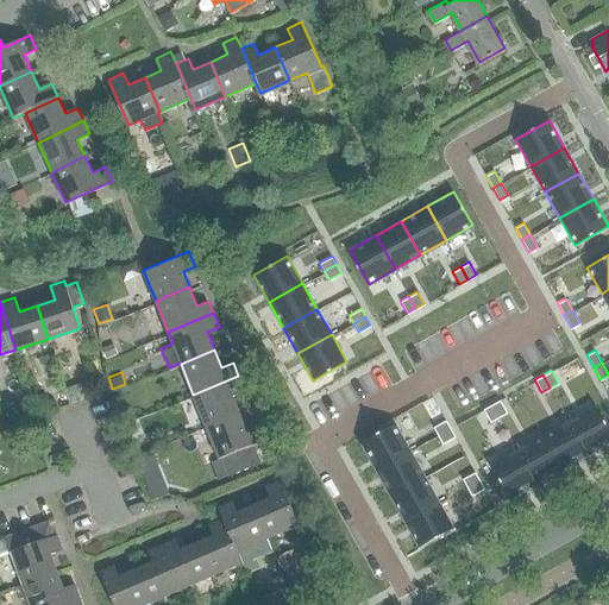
[(244,390),(238,376),(193,395),(205,426),(239,411),(232,395),(244,390)]
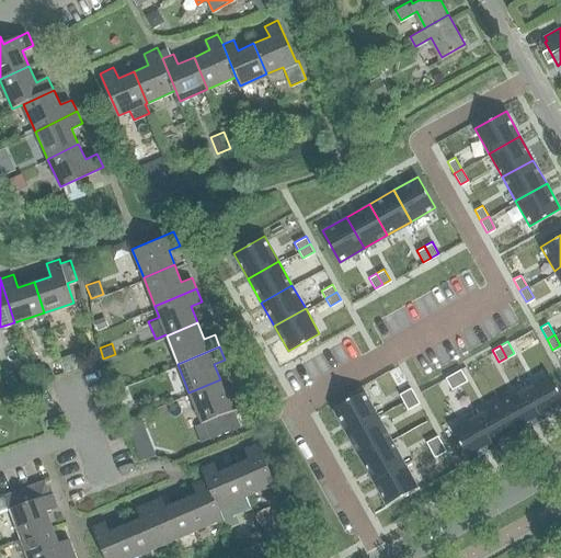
[(77,354),(59,361),(63,371),(81,364),(77,354)]
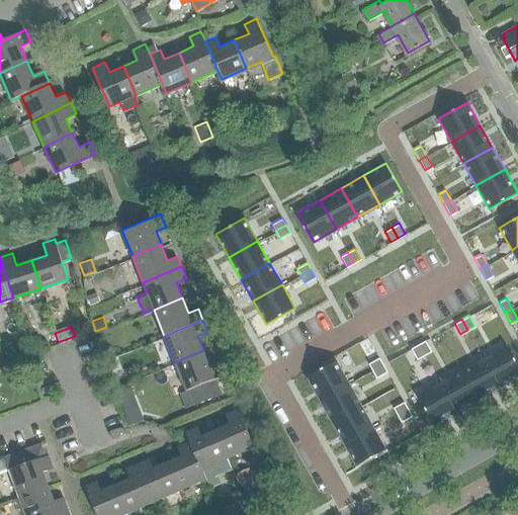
[(16,352),(28,349),(25,338),(13,341),(16,352)]
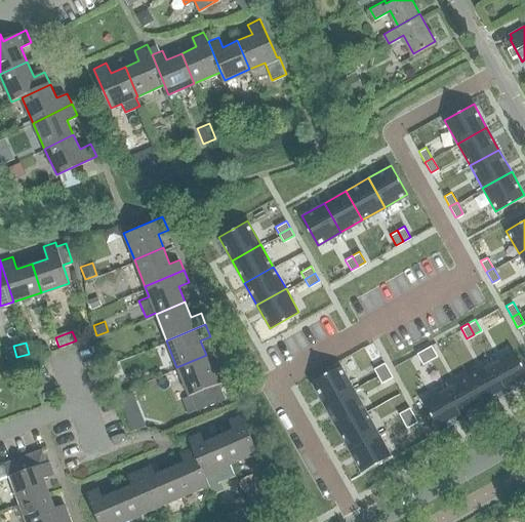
[(431,345),(423,349),(430,359),(437,355),(431,345)]
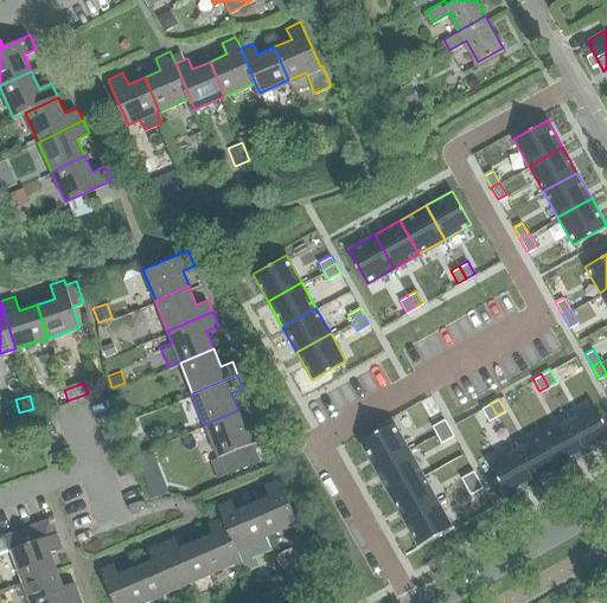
[(490,403),(481,406),(489,419),(497,415),(490,403)]
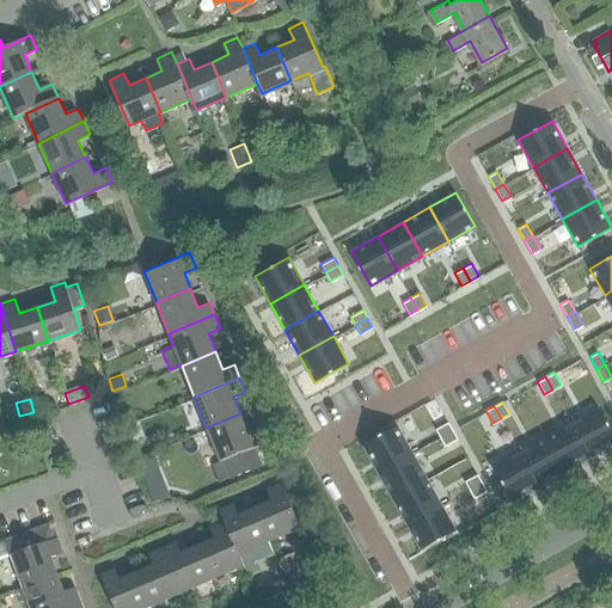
[(611,431),(598,407),(571,422),(591,456),(611,443),(611,431)]
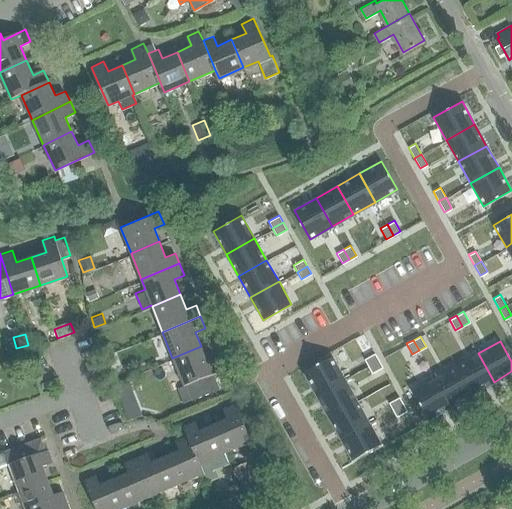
[(183,384),(186,383),(192,398),(219,387),(213,372),(221,369),(216,357),(207,361),(201,346),(172,358),(183,384)]
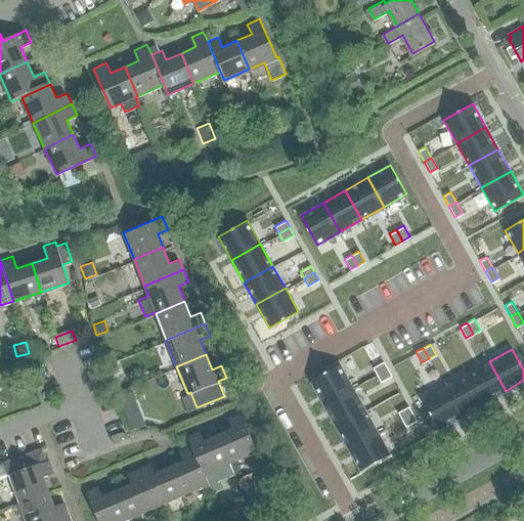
[(383,360),(373,366),(377,374),(387,367),(383,360)]
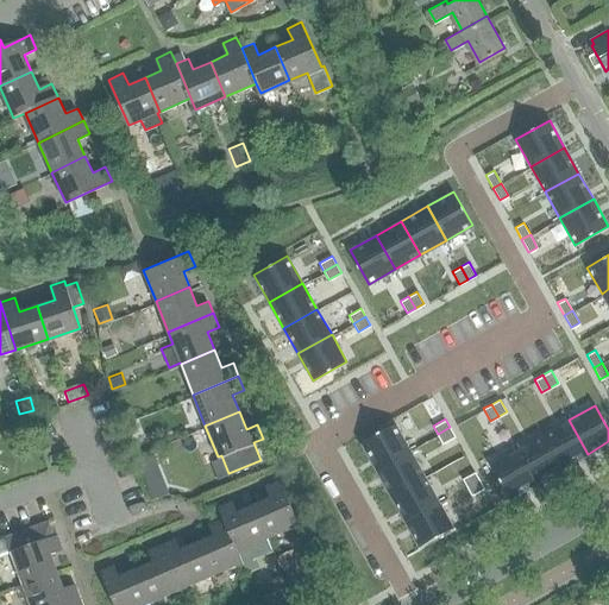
[(569,420),(542,434),(562,468),(588,454),(569,420)]
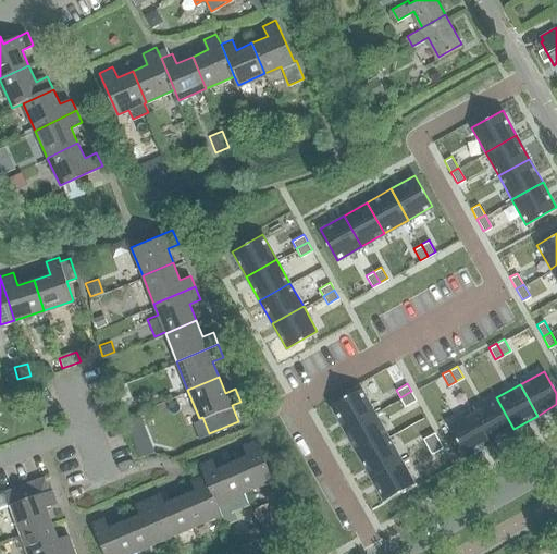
[(360,388),(330,405),(344,429),(374,413),(360,388)]
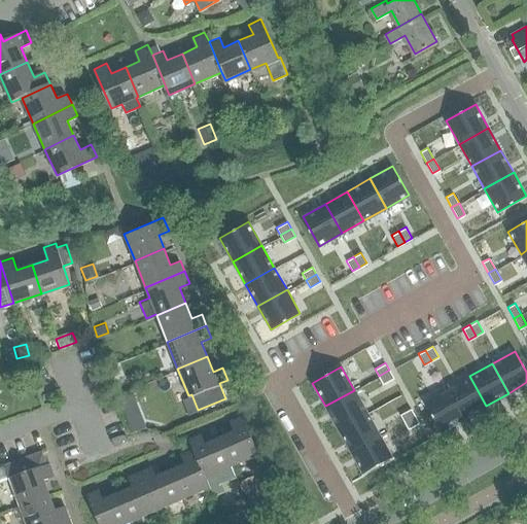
[(389,370),(379,376),(383,383),(393,377),(389,370)]
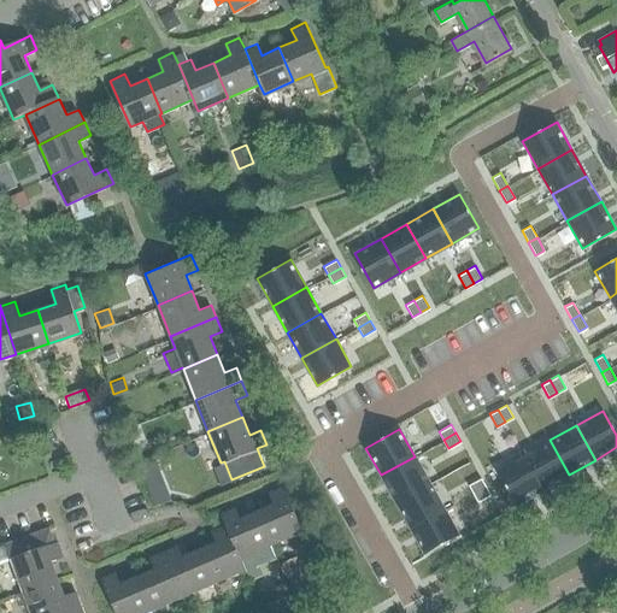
[(550,440),(523,455),(542,489),(569,475),(550,440)]
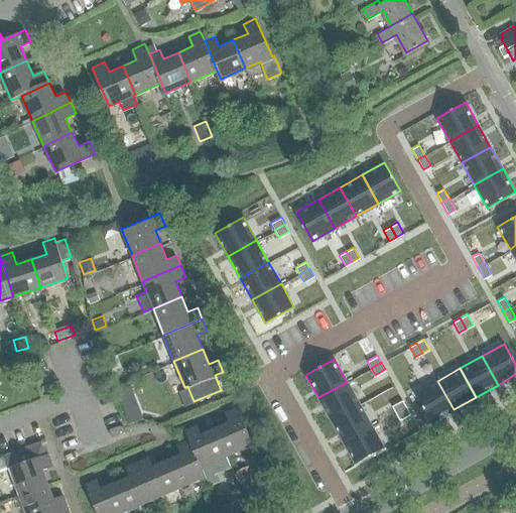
[(437,381),(415,393),(431,422),(454,409),(437,381)]
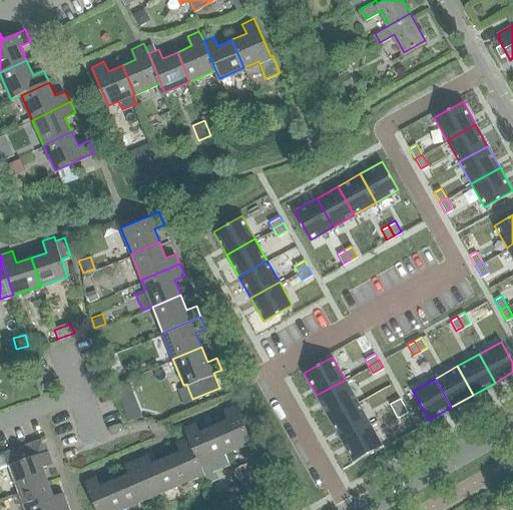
[(345,380),(317,395),(329,417),(357,401),(345,380)]
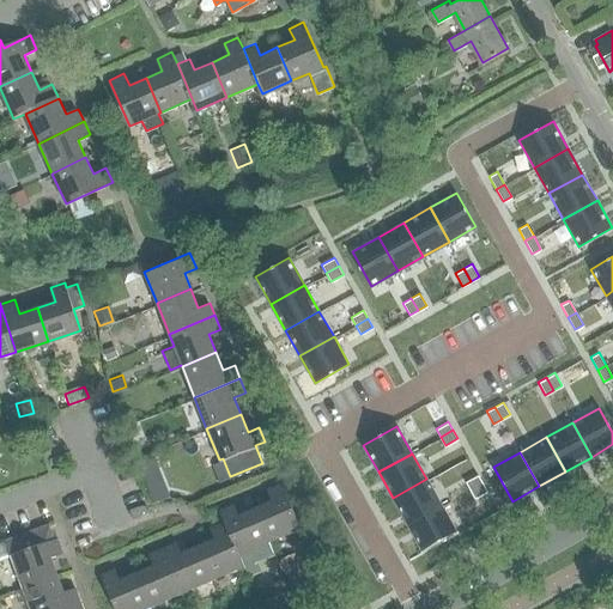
[(478,474),(465,481),(469,489),(483,482),(478,474)]
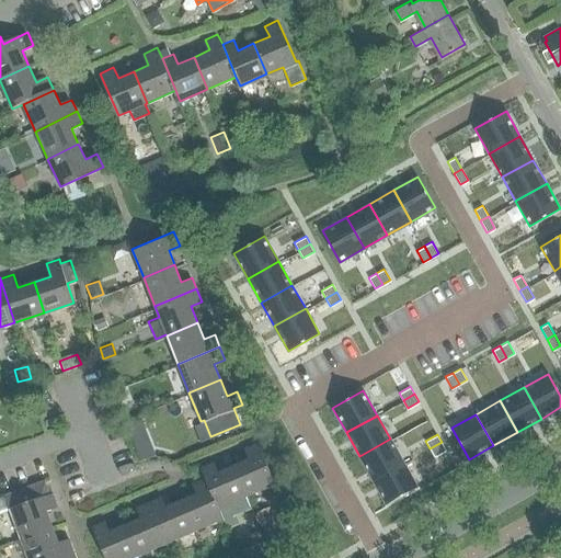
[(390,439),(359,456),(373,480),(403,463),(390,439)]
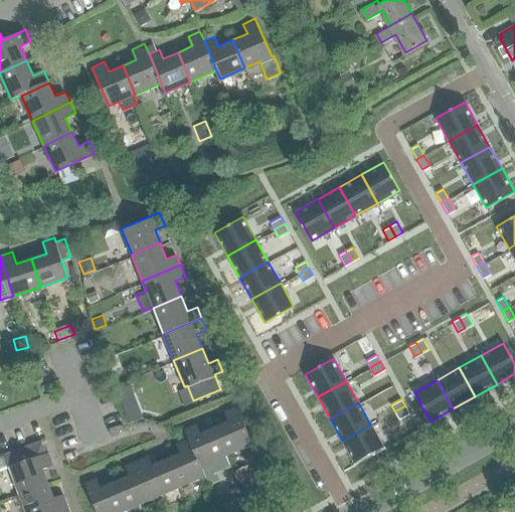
[(228,420),(214,427),(225,455),(252,443),(236,403),(223,409),(228,420)]
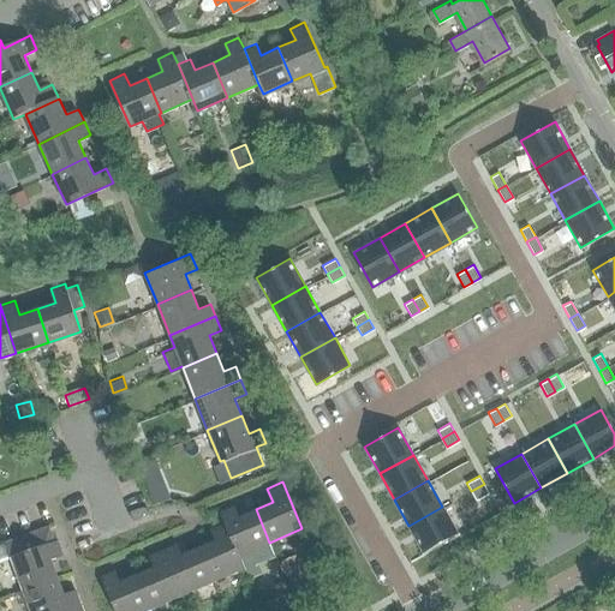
[(484,484),(471,491),(476,499),(489,492),(484,484)]
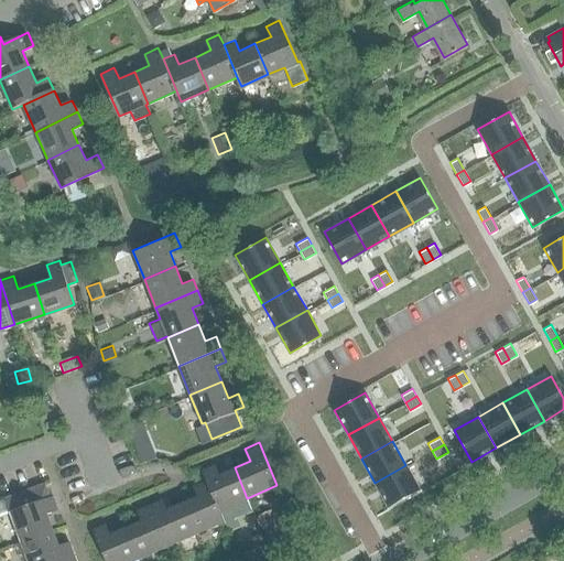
[(219,510),(247,498),(235,467),(218,475),(213,462),(201,467),(205,478),(219,510)]
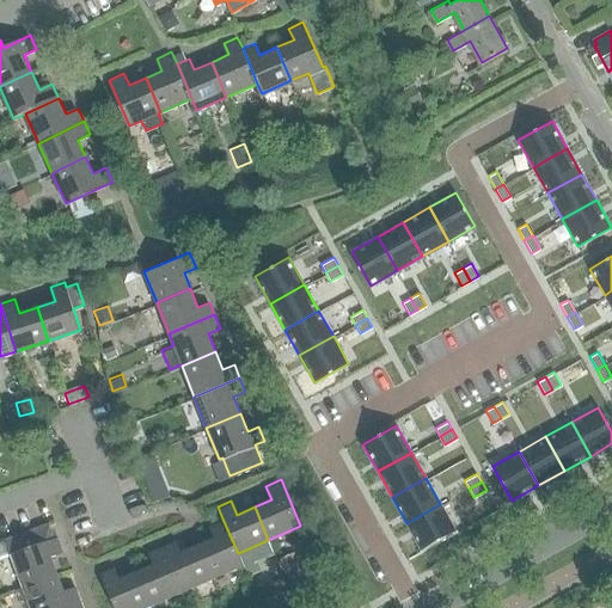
[(440,504),(407,523),(421,548),(420,550),(421,551),(456,532),(440,504)]
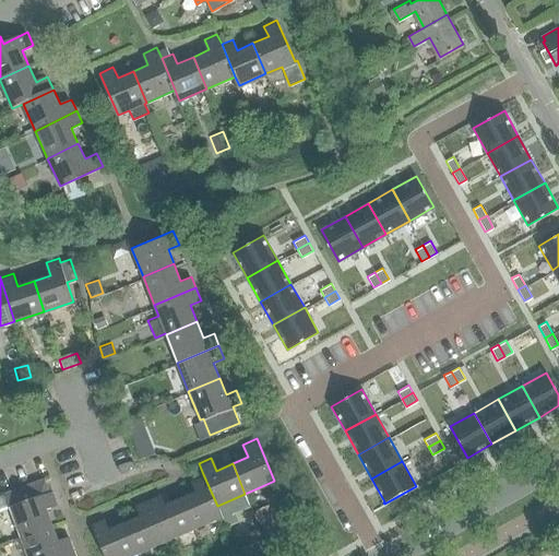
[(221,516),(217,506),(203,474),(190,480),(195,492),(180,498),(193,528),(221,516)]
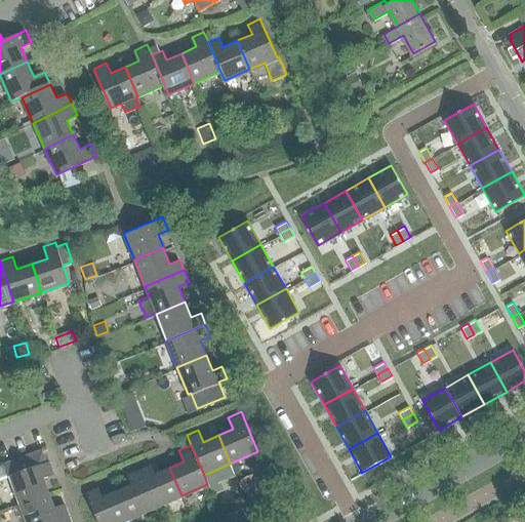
[(3,462),(19,503),(48,492),(42,476),(53,472),(48,459),(46,460),(41,447),(3,462)]
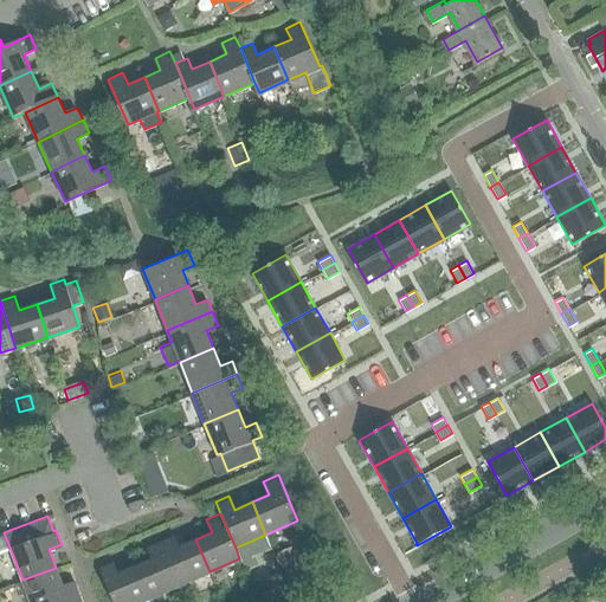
[(179,584),(210,571),(195,539),(179,547),(173,533),(160,539),(179,584)]
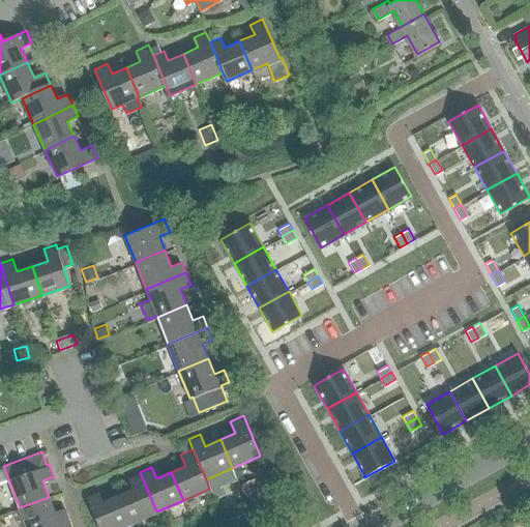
[(129,523),(156,511),(140,472),(128,477),(134,489),(118,495),(129,523)]
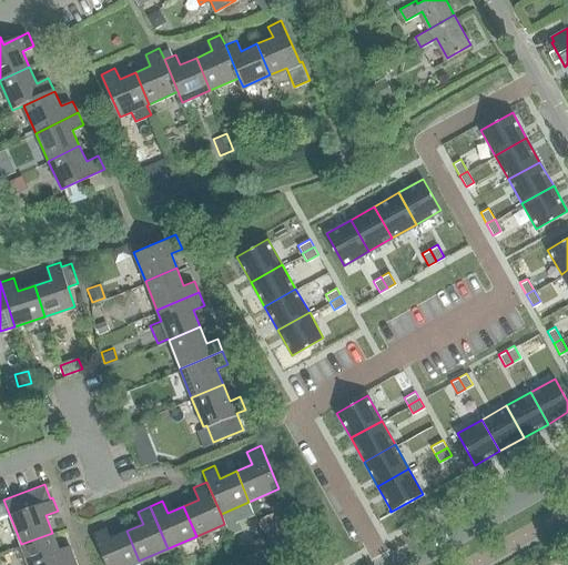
[(277,522),(262,528),(272,553),(287,546),(277,522)]
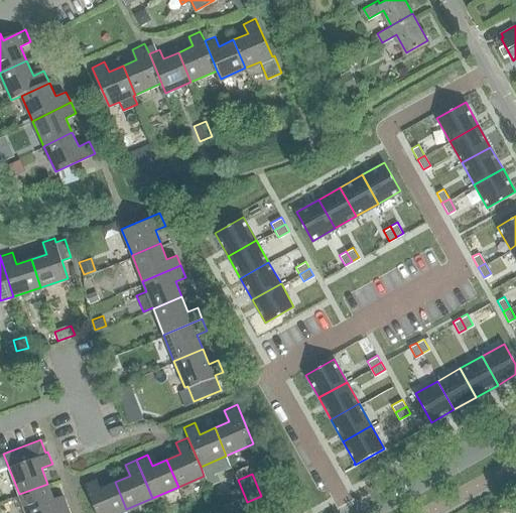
[(97,512),(116,512),(126,509),(115,482),(100,488),(96,477),(84,482),(97,512)]
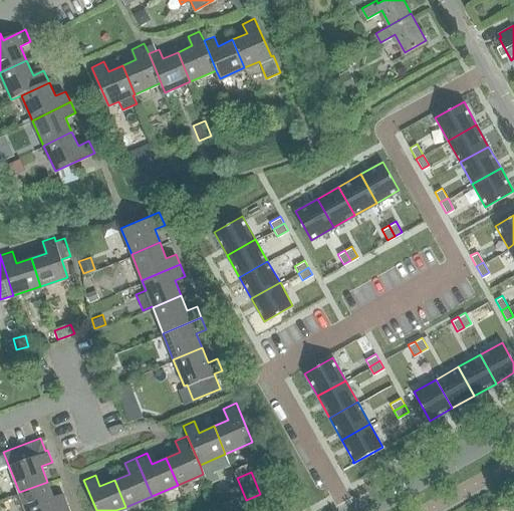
[(19,492),(25,510),(48,510),(67,504),(63,493),(52,497),(47,482),(19,492)]
